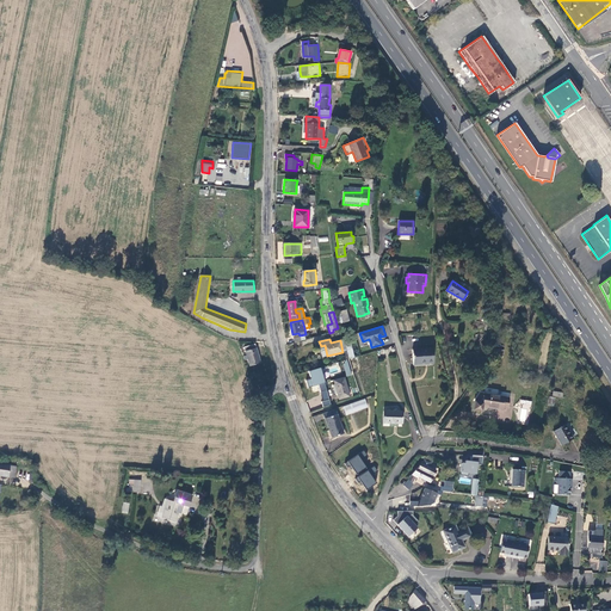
[(322,358),(327,356),(325,345),(321,346),(319,341),(315,343),(316,347),(319,346),(322,358)]
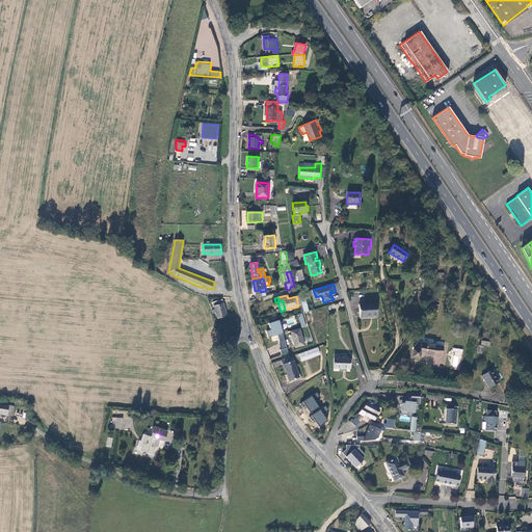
[(227,316),(222,299),(213,302),(217,318),(227,316)]
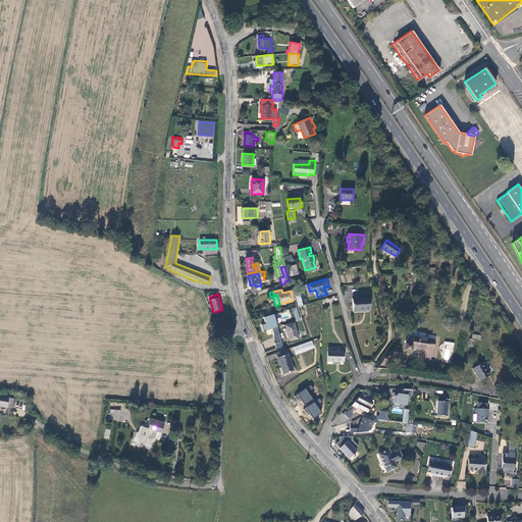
[(370,311),(370,298),(353,299),(354,313),(370,311)]
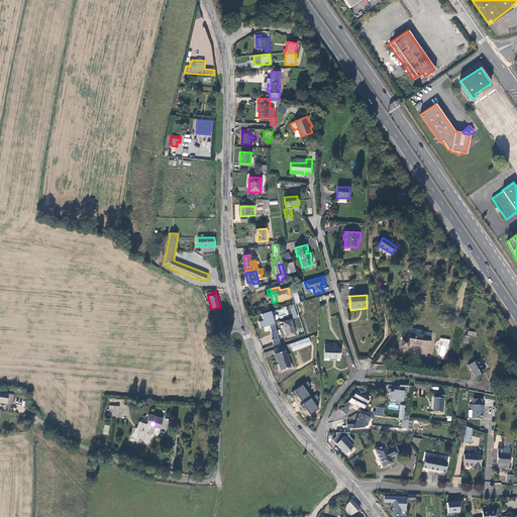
[(417,307),(424,308),(426,300),(418,299),(417,307)]
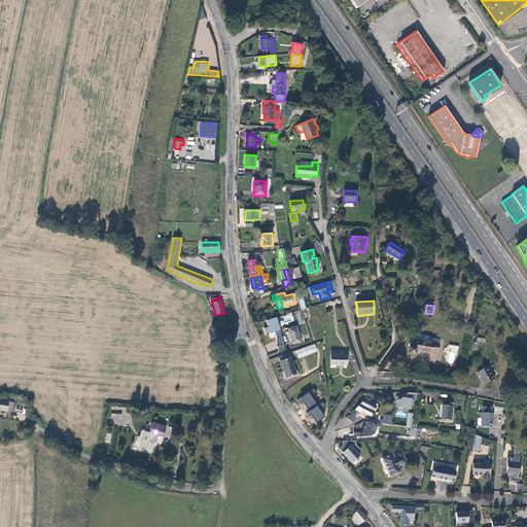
[(276,317),(267,320),(269,326),(264,328),(266,335),(275,331),(279,346),(277,346),(279,351),(285,349),(276,317)]
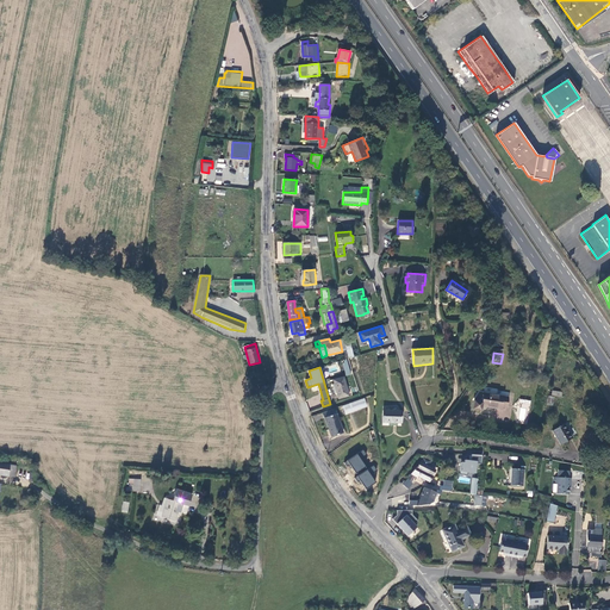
[(343,377),(334,380),(335,384),(337,392),(338,398),(349,396),(343,377)]
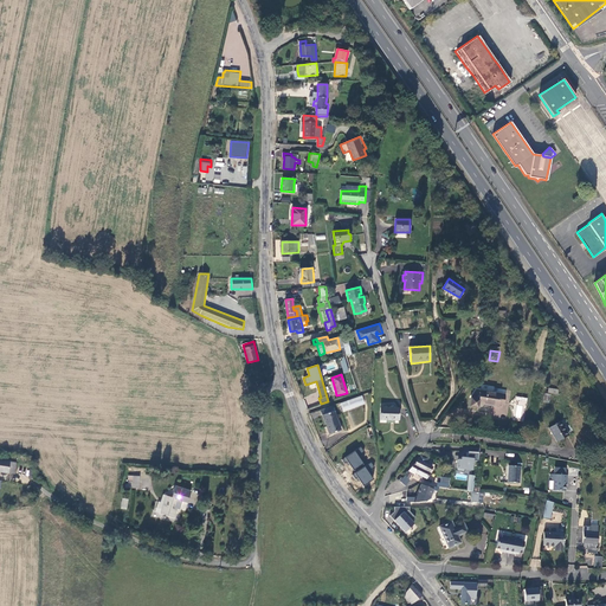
[(253,399),(264,385),(260,382),(256,388),(251,393),(253,399)]
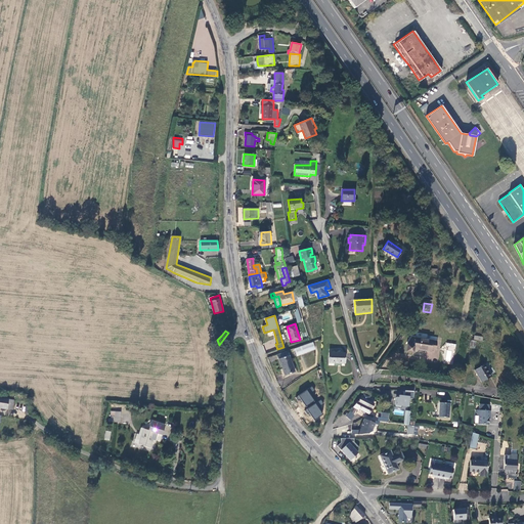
[(407,345),(406,351),(412,352),(413,348),(432,351),(432,350),(436,350),(437,341),(412,338),(407,345)]
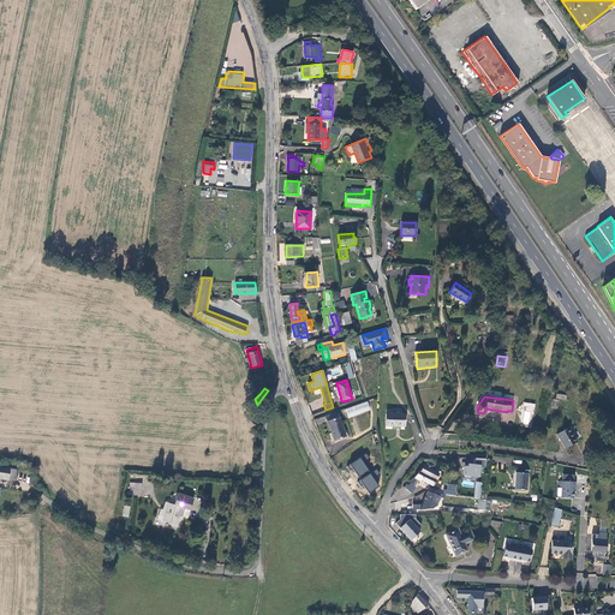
[(368,400),(346,408),(350,417),(371,408),(368,400)]
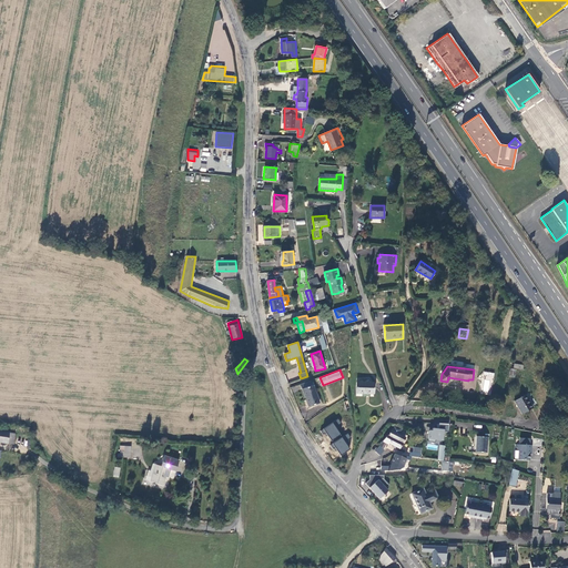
[(321,403),(312,379),(301,384),(310,407),(321,403)]
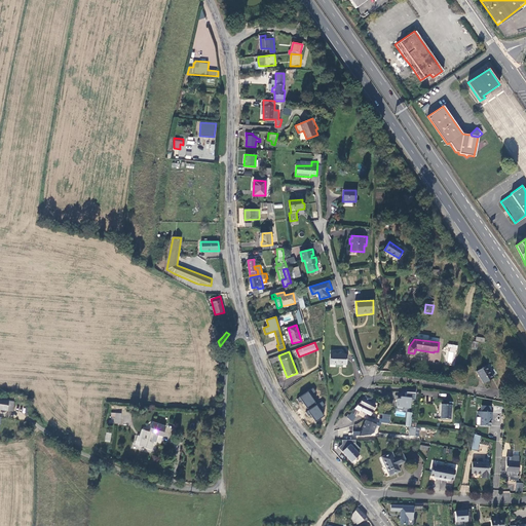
[(346,365),(346,354),(331,354),(331,364),(346,365)]
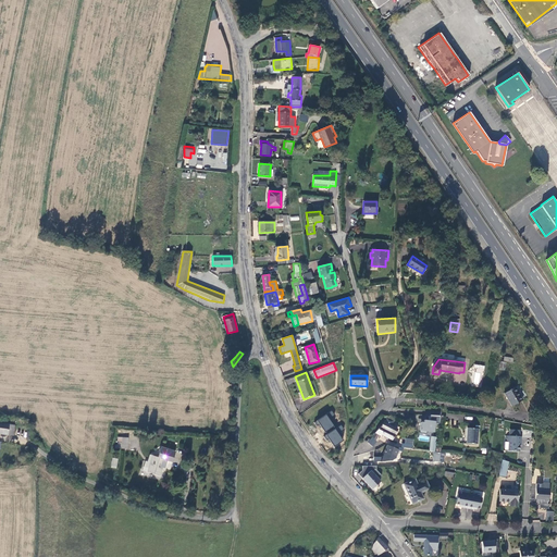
[(512,406),(523,400),(516,387),(505,394),(512,406)]
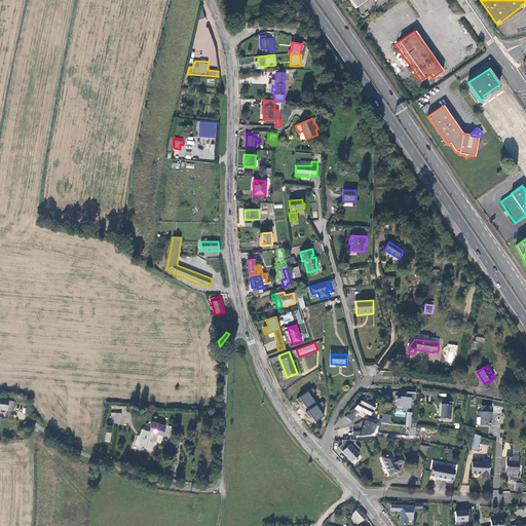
[(315,391),(313,388),(297,399),(299,403),(302,401),(307,408),(315,402),(311,395),(315,391)]
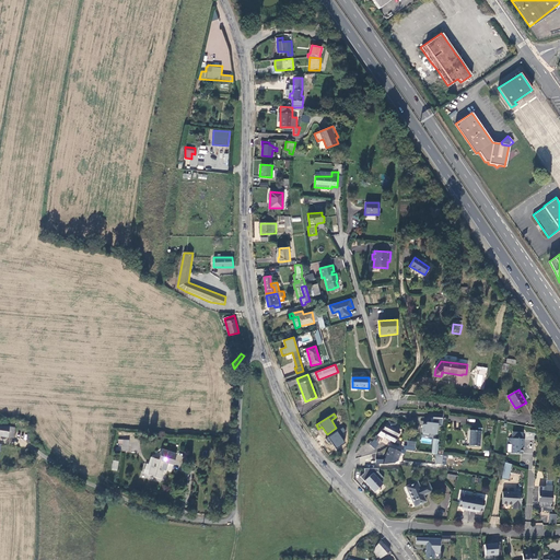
[(391,420),(387,424),(374,440),(378,442),(382,438),(383,439),(385,438),(395,443),(400,432),(394,429),(396,424),(391,420)]
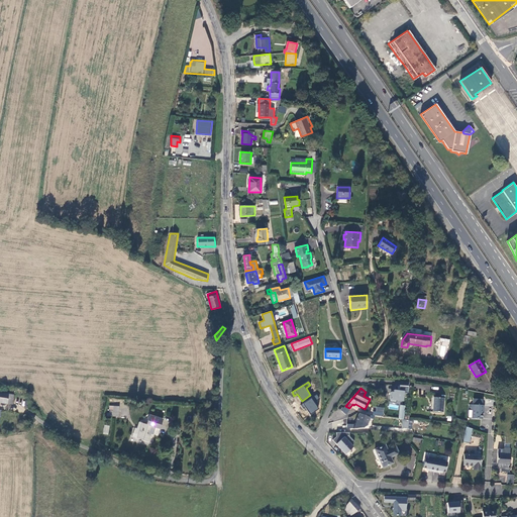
[(404,391),(394,390),(394,392),(391,392),(390,402),(396,403),(397,400),(403,401),(404,391)]
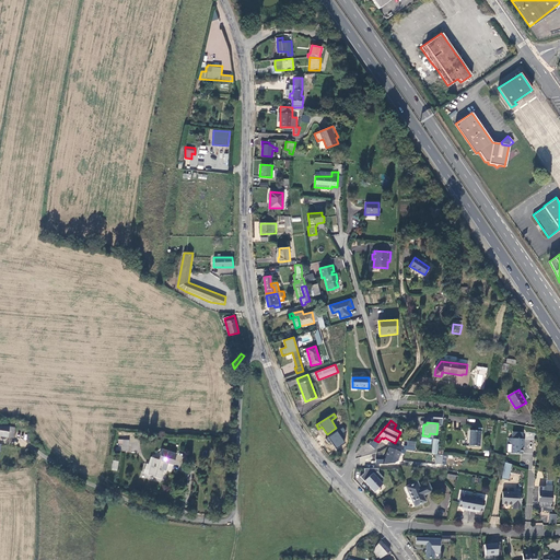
[(0,435),(12,438),(14,427),(0,424),(0,435)]
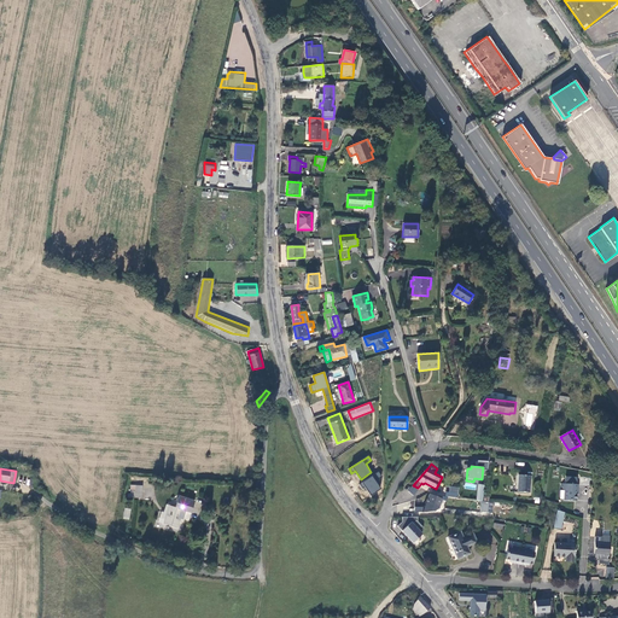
[(382,477),(378,472),(359,485),(362,489),(365,487),(371,495),(382,489),(375,481),(382,477)]
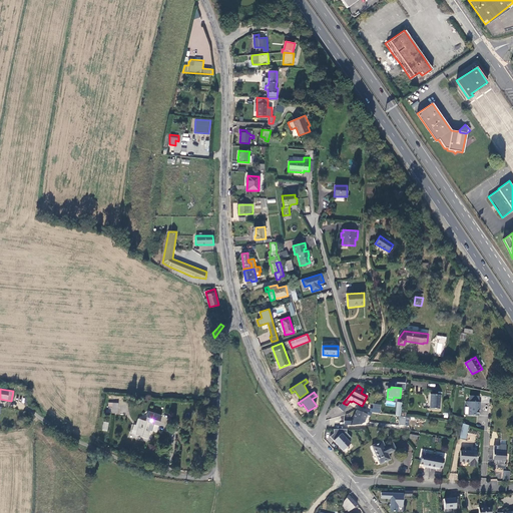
[(441,395),(431,394),(431,409),(440,410),(441,395)]
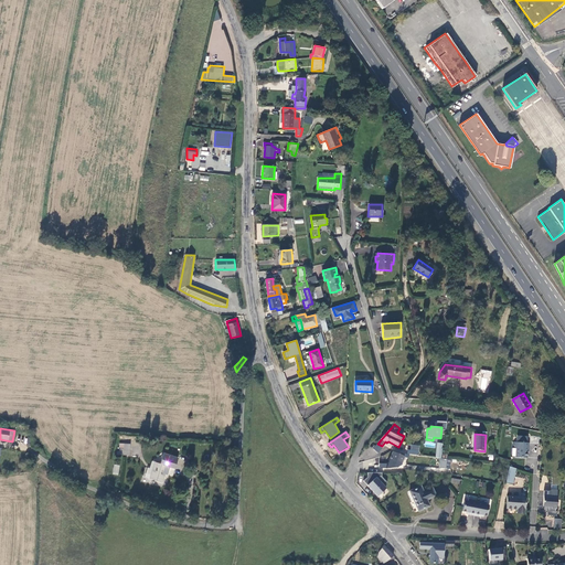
[(530,441),(514,440),(514,447),(518,448),(516,457),(528,458),(529,448),(530,448),(530,441)]
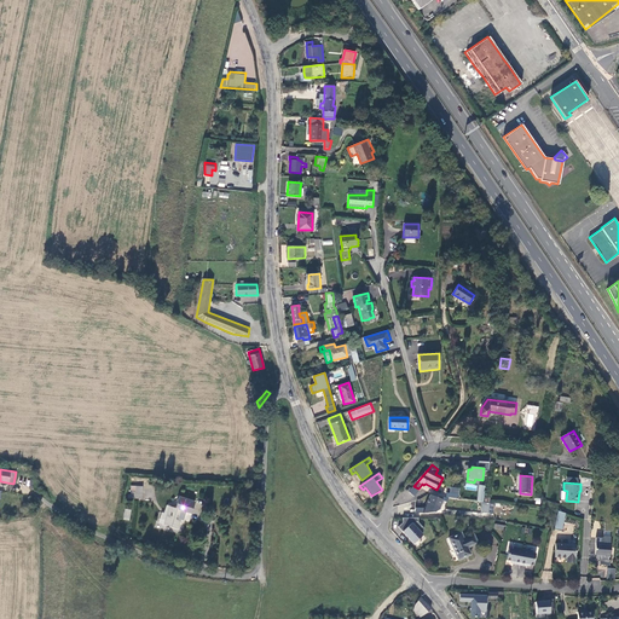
[(415,496),(423,485),(422,484),(418,489),(414,486),(408,491),(415,496)]
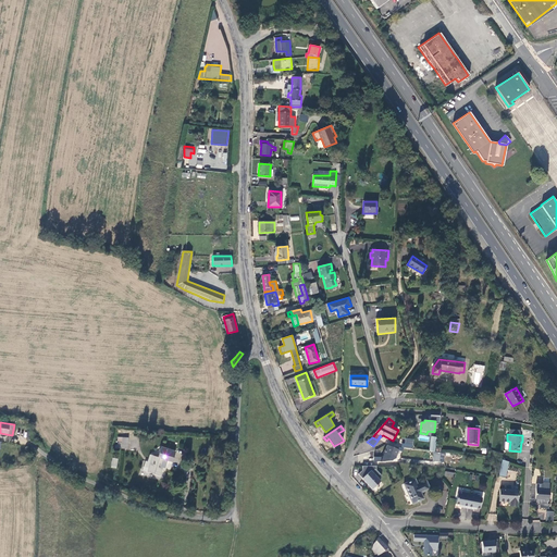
[(412,444),(405,444),(401,443),(401,447),(387,445),(382,457),(373,457),(373,461),(381,461),(392,461),(395,458),(398,450),(401,452),(404,447),(411,448),(412,444)]
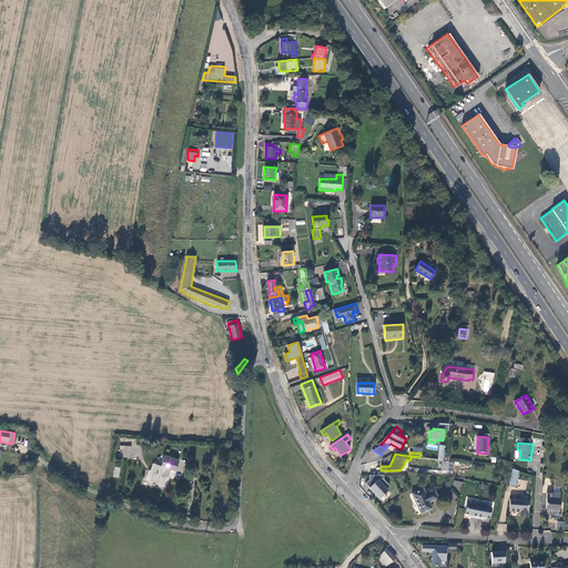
[(169,474),(170,469),(175,472),(179,460),(164,456),(161,467),(155,465),(150,482),(163,485),(166,474),(169,474)]
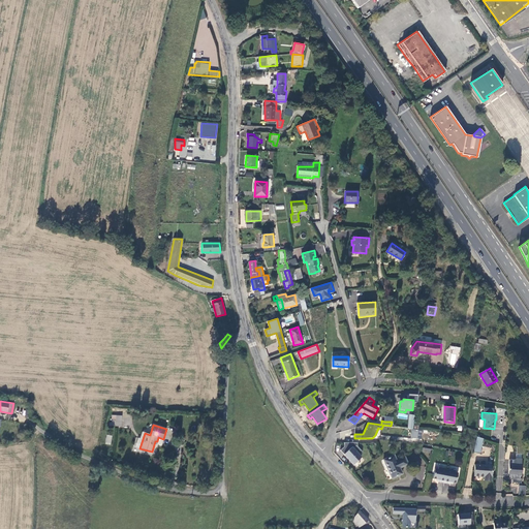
[(480,454),(484,439),(477,437),(474,453),(480,454)]
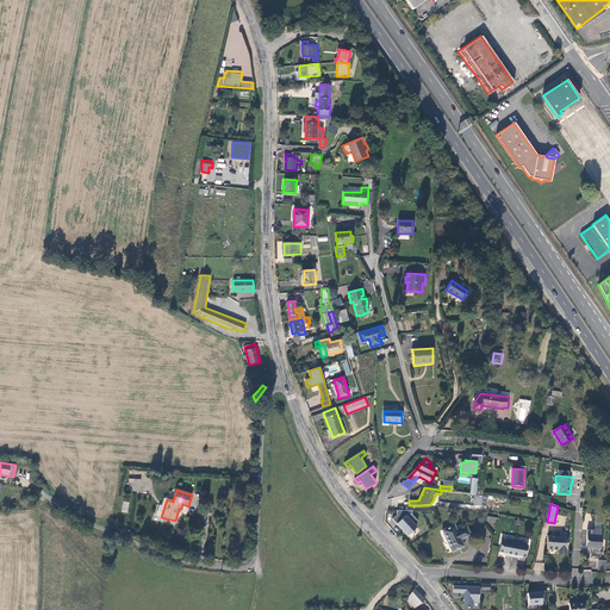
[(398,515),(393,518),(408,535),(417,527),(415,524),(418,521),(414,515),(414,510),(398,510),(398,515)]
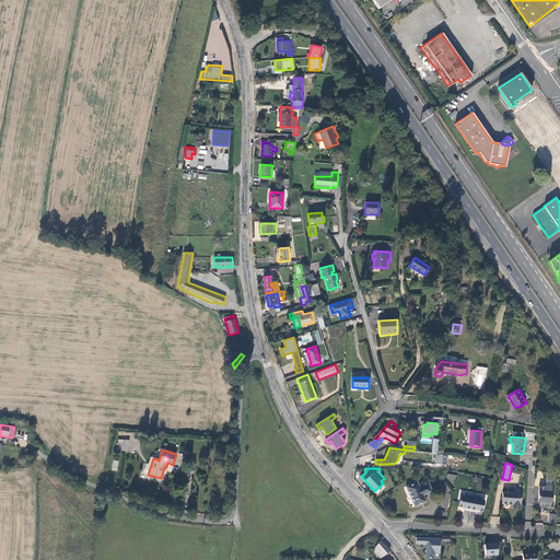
[(540,487),(539,502),(547,502),(547,504),(552,504),(553,491),(552,491),(552,481),(547,481),(547,488),(540,487)]
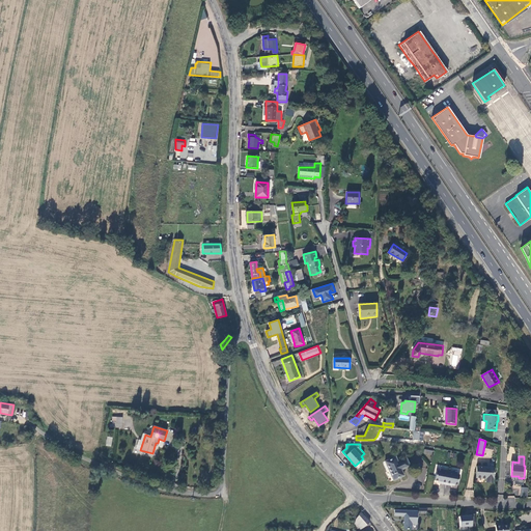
[(398,463),(396,457),(386,462),(394,480),(403,476),(401,470),(410,466),(407,458),(398,463)]
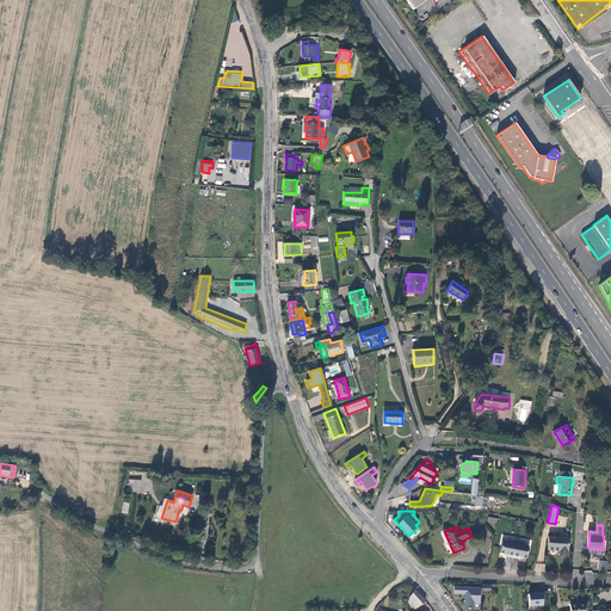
[(569,538),(550,536),(549,549),(560,550),(560,555),(568,555),(569,538)]
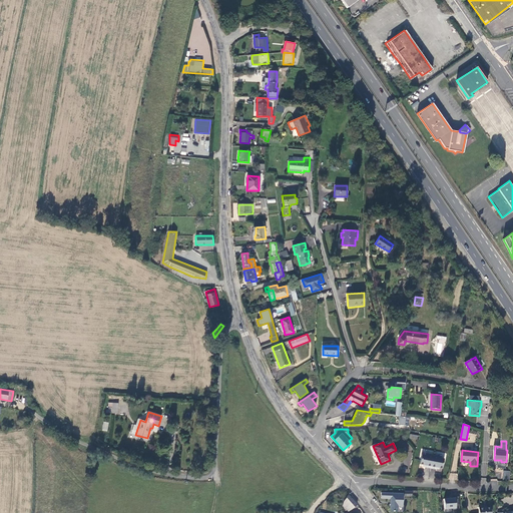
[(431,468),(433,455),(425,454),(425,455),(422,455),(420,465),(426,466),(426,468),(431,468)]
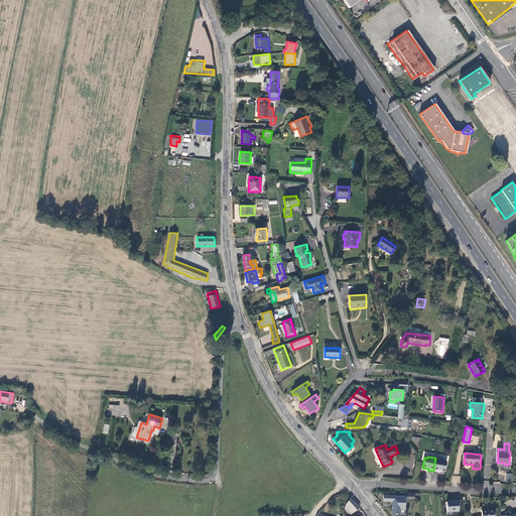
[(444,460),(435,458),(433,471),(438,472),(439,470),(444,472),(447,462),(444,461),(444,460)]
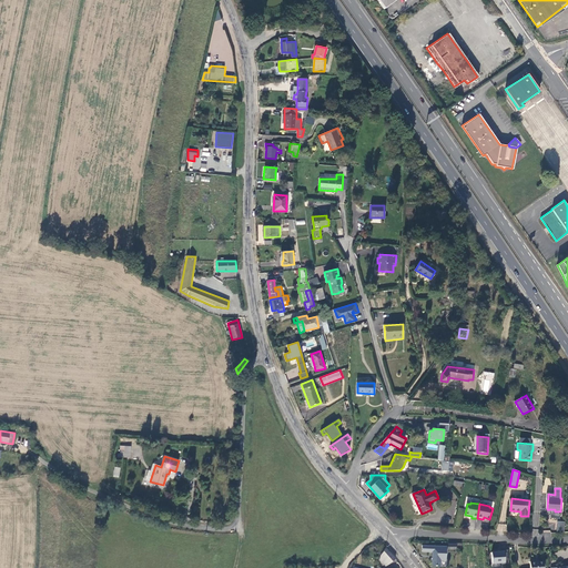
[(446,560),(447,547),(423,545),(422,551),(433,551),(432,566),(440,566),(440,560),(446,560)]
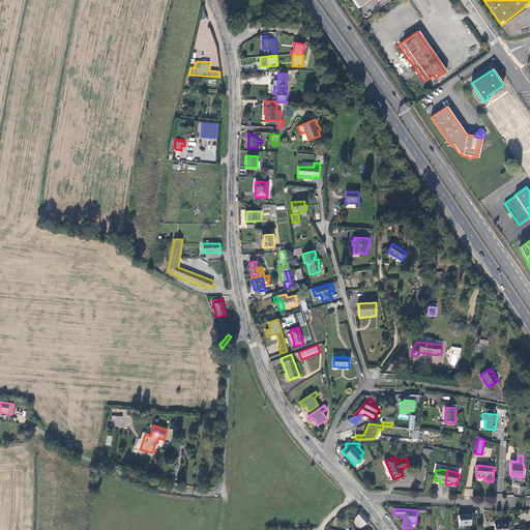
[(363,527),(370,522),(360,511),(355,518),(354,523),(356,527),(359,529),(363,527)]
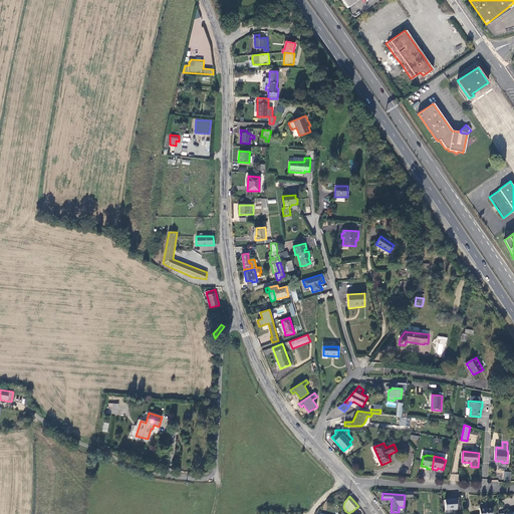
[(451,500),(445,500),(446,510),(457,509),(457,511),(461,511),(460,501),(457,501),(456,498),(451,498),(451,500)]
